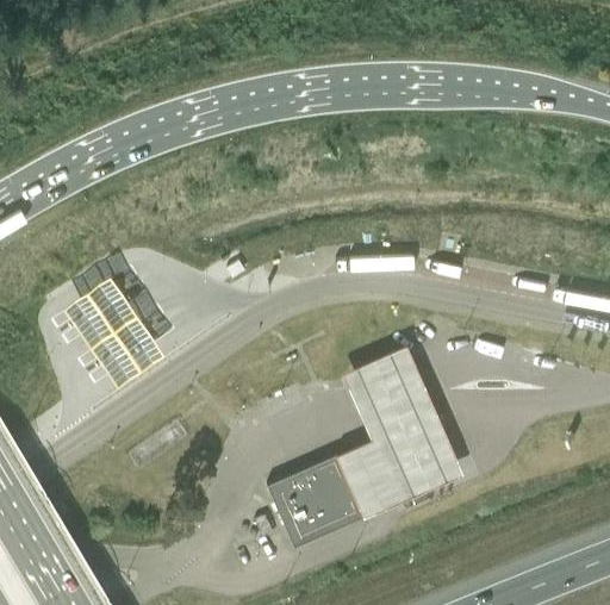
[(174,356),(119,279),(70,313),(125,391),(174,356)]
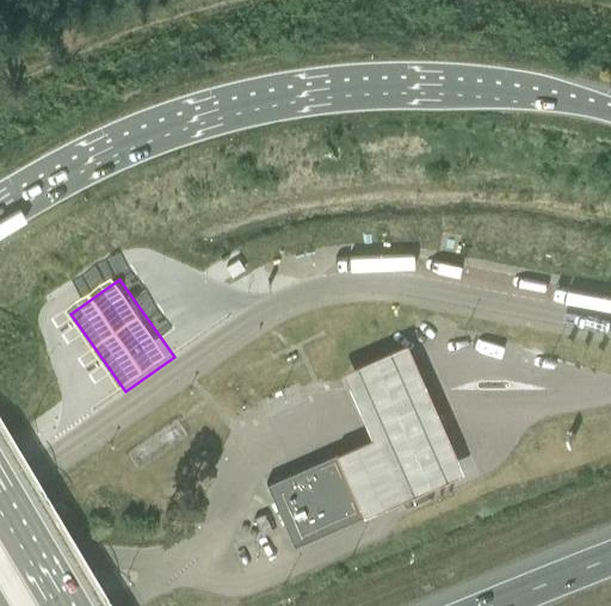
[(425,389),(411,356),(407,346),(341,376),(357,410),(371,443),(339,457),(366,519),(464,476),(425,389)]
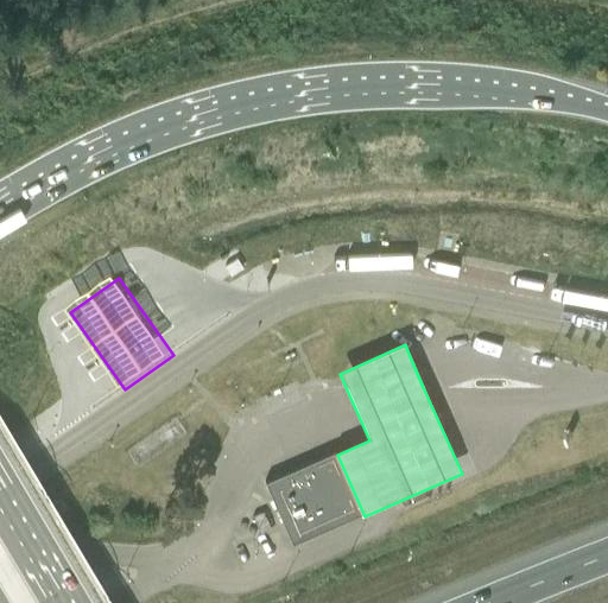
[(291,548),(365,516),(337,455),(264,486),(291,548)]
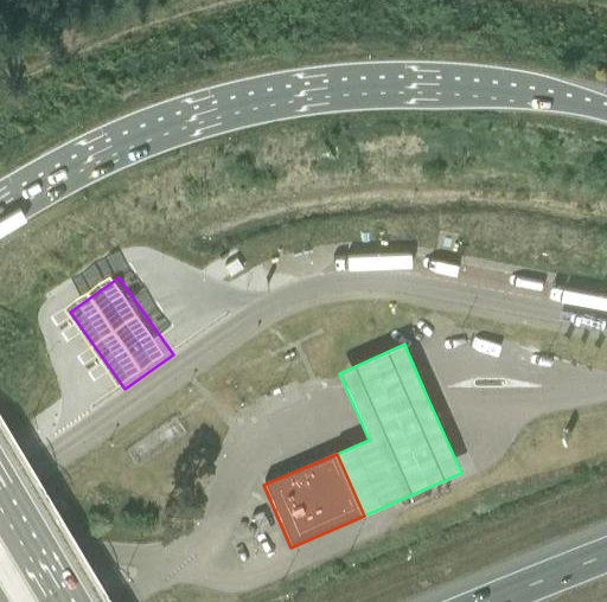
[(56,520),(65,512),(58,503),(49,510),(56,520)]
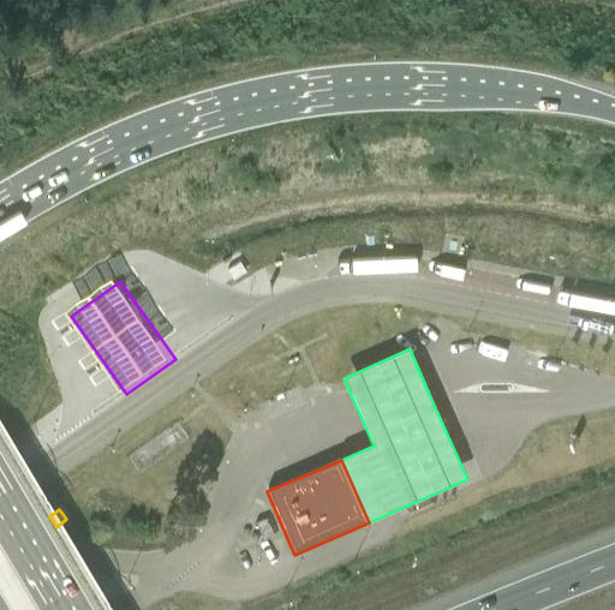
[(263,544),(274,539),(267,522),(256,526),(263,544)]
